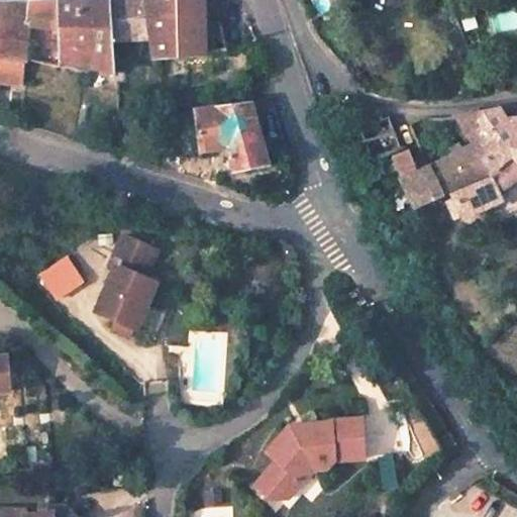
[(60,0),(0,2),(0,38),(27,40),(27,36),(29,21),(60,26),(62,62),(115,74),(112,38),(110,2),(60,3),(60,0)]
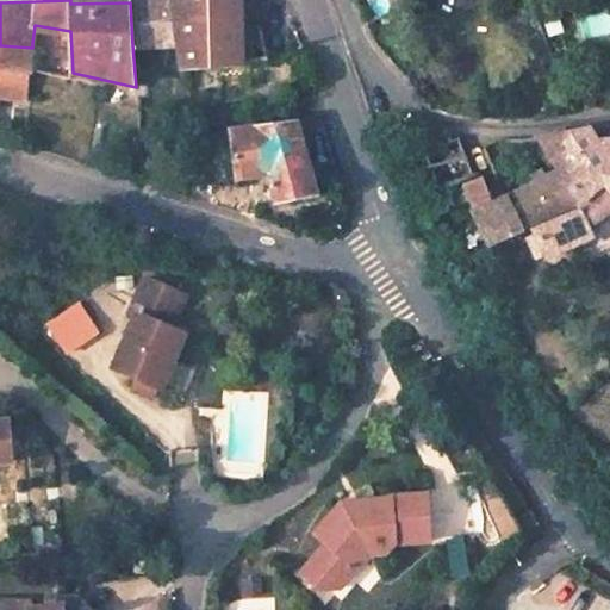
[(129,0),(130,2),(132,45),(178,44),(176,35),(242,27),(240,0),(129,0)]
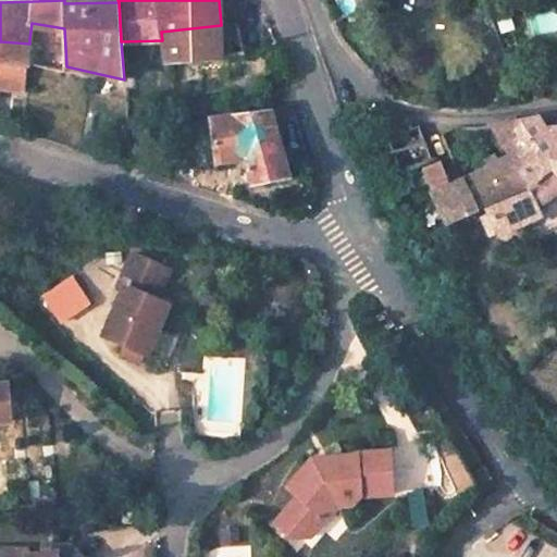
[(221,25),(161,32),(162,40),(164,63),(222,57),(221,25)]
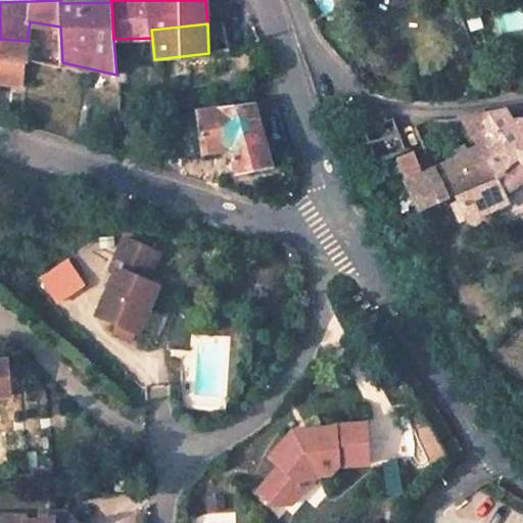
[(0,84),(22,86),(28,41),(0,39),(0,84)]
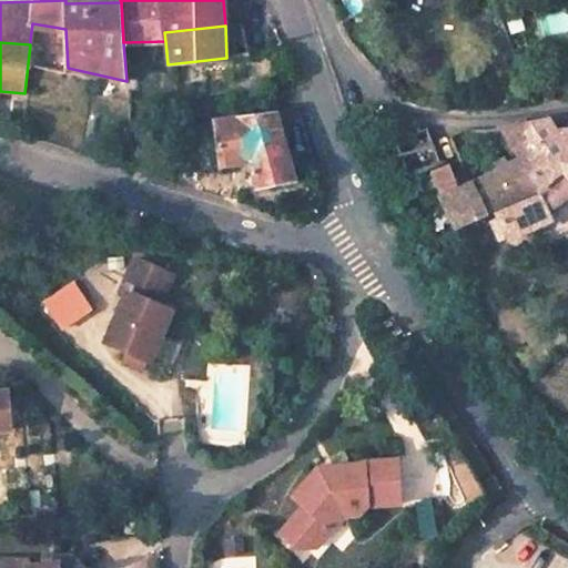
[(276,114),(215,122),(221,165),(250,162),(256,189),(295,182),(276,114)]
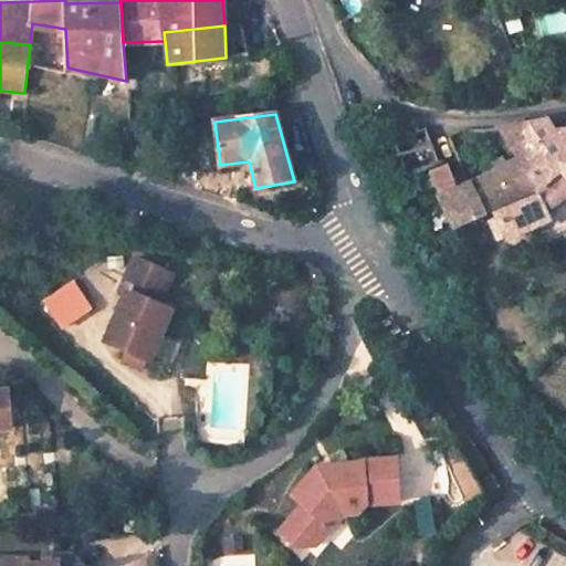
[(546,117),(530,121),(551,154),(527,174),(527,175),(541,188),(545,192),(495,213),(498,217),(505,237),(506,239),(551,221),(546,212),(565,198),(565,129),(554,132),(546,117)]
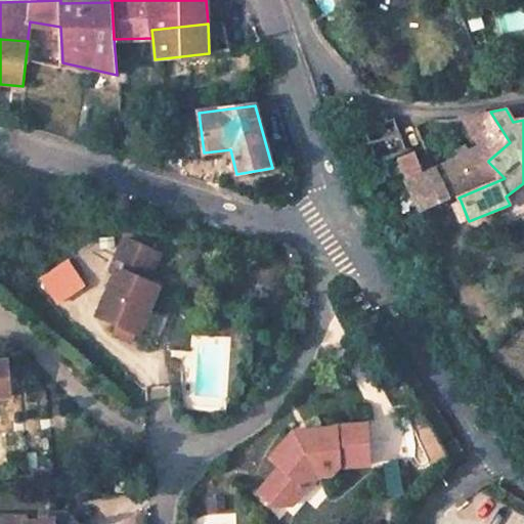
[(490,112),(461,118),(479,145),(455,158),(475,185),(500,174),(488,162),(488,161),(510,142),(490,112)]
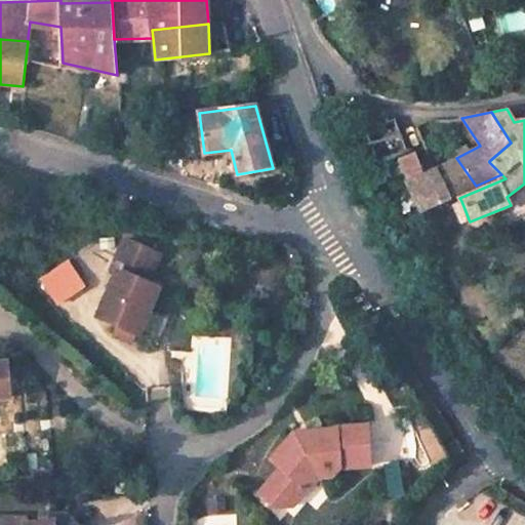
[(395,119),(363,131),(376,166),(409,153),(395,119)]
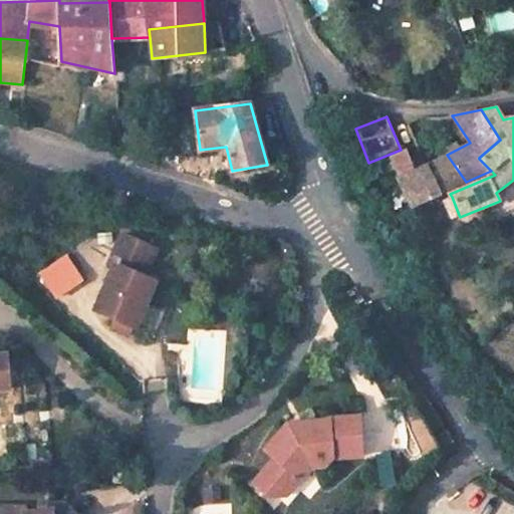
[(411,206),(466,182),(447,155),(426,166),(417,147),(407,151),(415,171),(399,179),(411,206)]
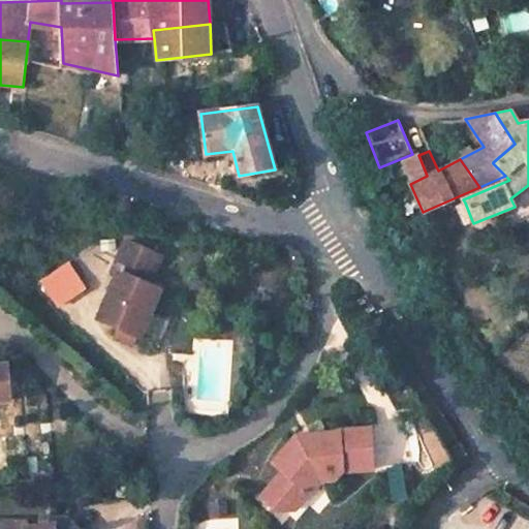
[(413,157),(401,162),(406,175),(410,184),(427,176),(418,155),(413,157)]
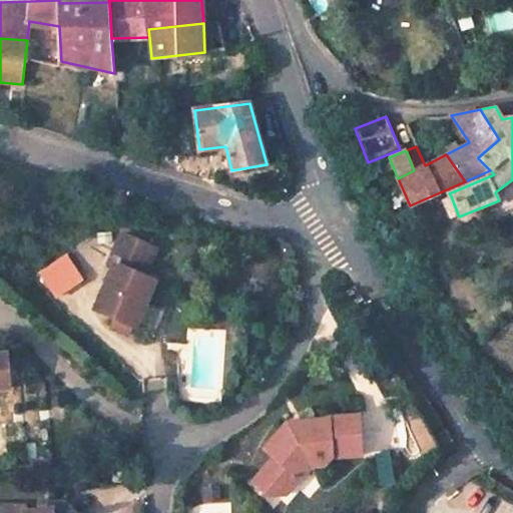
[(389,157),(376,162),(381,174),(394,169),(389,157)]
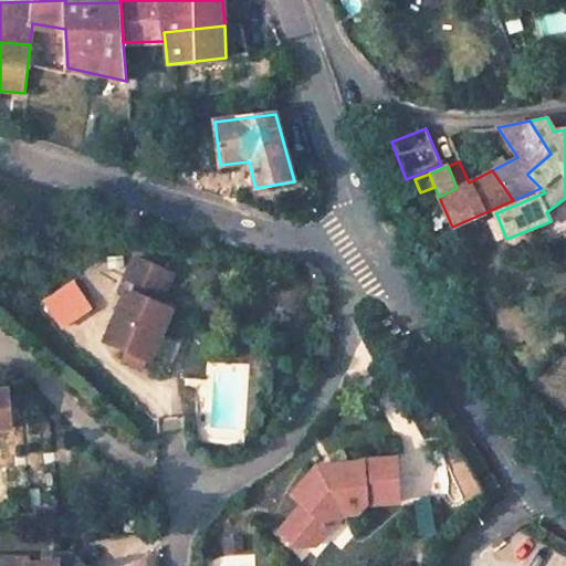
[(498,217),(488,221),(495,241),(505,237),(498,217)]
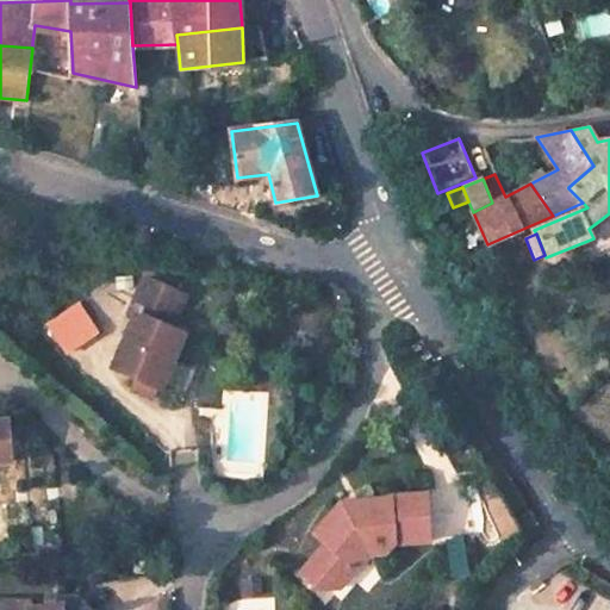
[(111,248),(134,254),(137,241),(114,235),(111,248)]
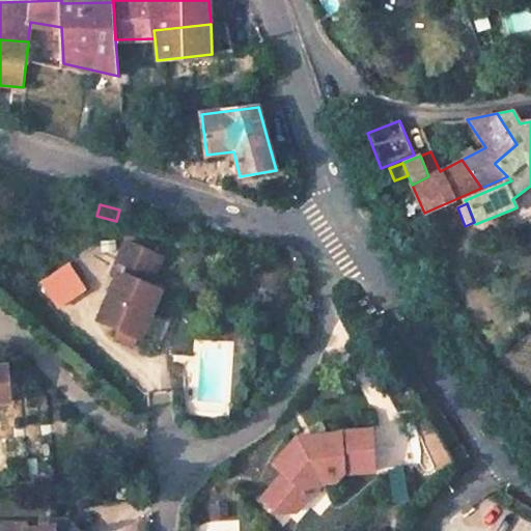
[(176,253),(140,240),(129,269),(133,271),(114,318),(136,327),(152,334),(158,335),(176,287),(165,282),(176,253)]
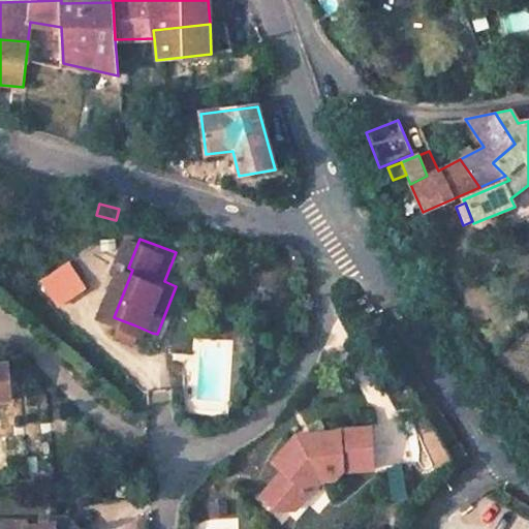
[(66,261),(37,280),(54,307),(84,288),(66,261)]
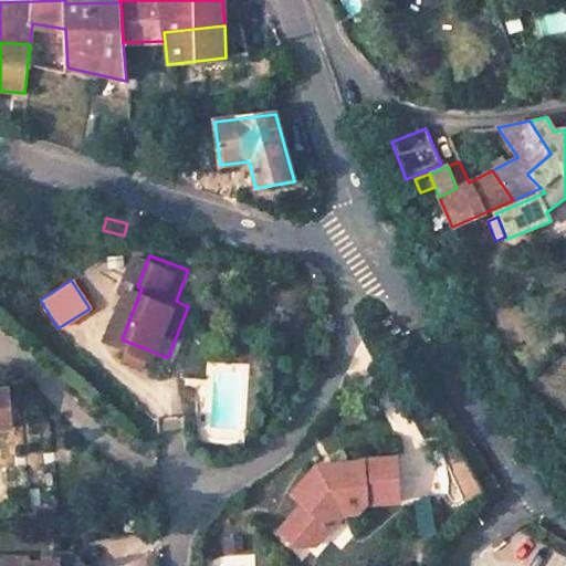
[(163,356),(145,348),(142,359),(159,366),(163,356)]
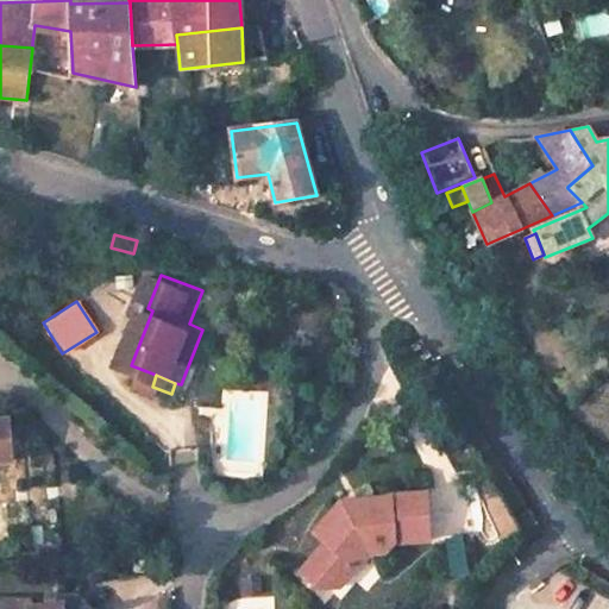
[(426,501),(390,506),(390,508),(363,510),(364,521),(355,522),(343,514),(318,547),(330,556),(306,586),(326,602),(334,591),(345,600),(357,584),(356,575),(368,559),(375,564),(390,563),(397,552),(433,547),(426,501)]
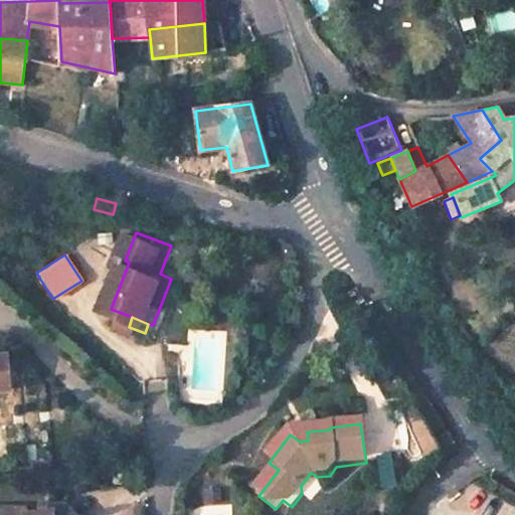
[(307,432),(290,435),(300,442),(308,441),(307,432)]
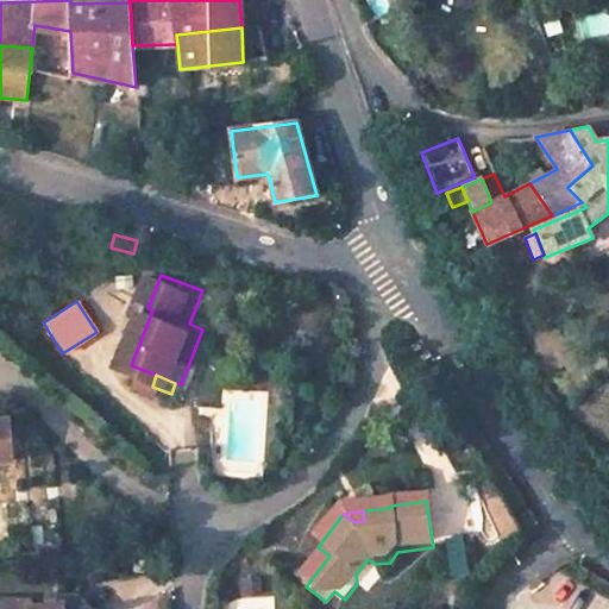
[(357,584),(375,564),(368,559),(356,575),(357,584)]
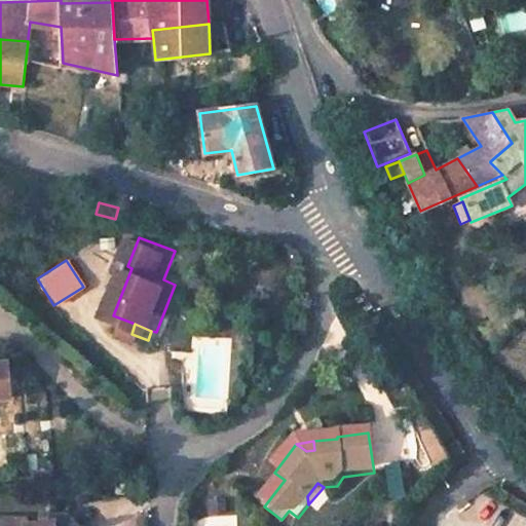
[(24,519),(0,519),(0,525),(75,525),(76,525),(65,515),(38,514),(38,524),(24,524),(24,519)]
